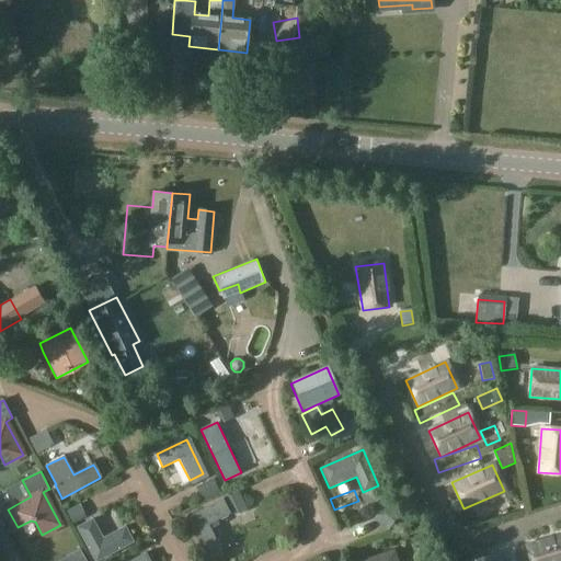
[(230,516),(222,503),(186,521),(206,560),(214,560),(222,557),(207,527),(230,516)]
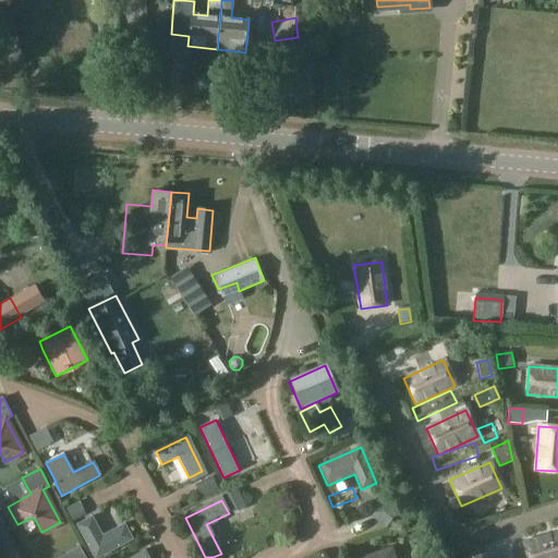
[(89,520),(75,528),(92,557),(100,557),(130,543),(122,530),(100,541),(89,520)]
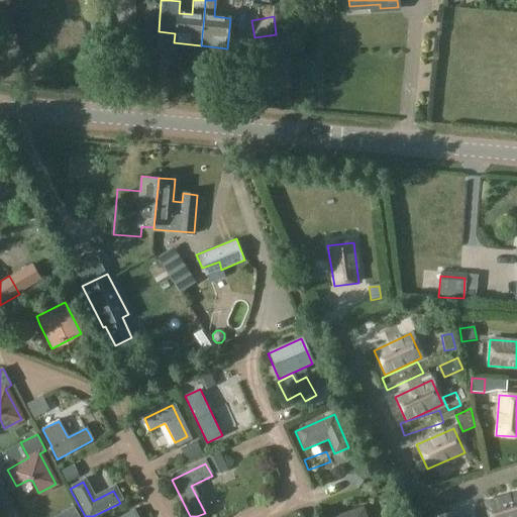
[(516,516),(516,493),(485,504),(488,516),(516,516)]
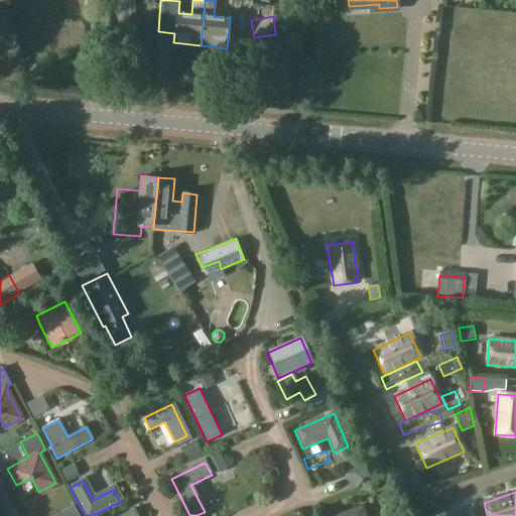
[(57,515),(79,515),(74,505),(56,514),(57,515)]
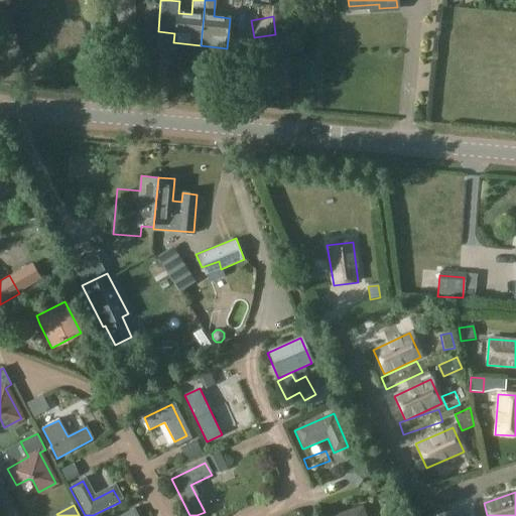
[(366,515),(363,506),(332,515),(366,515)]
